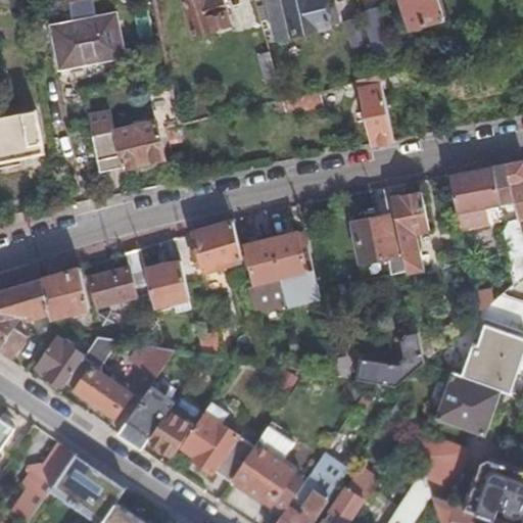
[(0,0),(0,5),(13,8),(10,0),(0,0)]
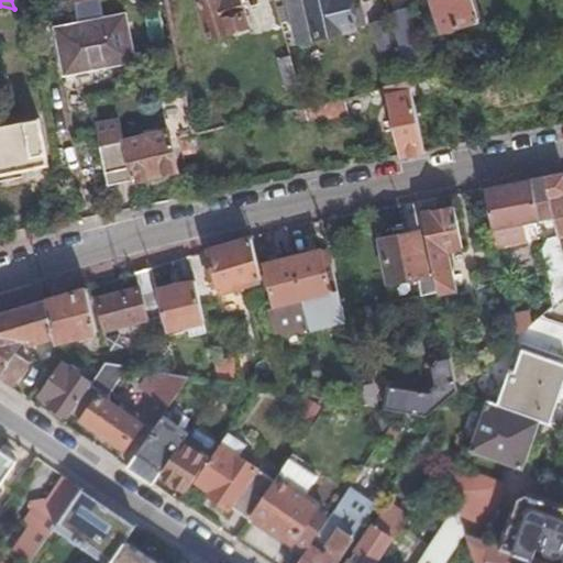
[(77,25),(54,30),(63,77),(134,64),(125,17),(103,21),(99,0),(98,0),(74,4),(77,25)]
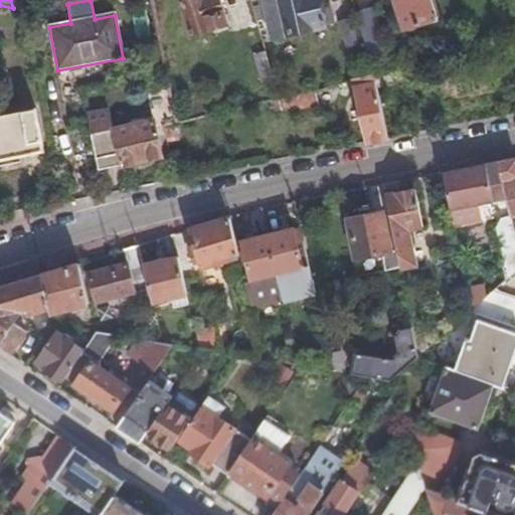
[(229,26),(219,0),(187,0),(182,2),(193,37),(229,26)]
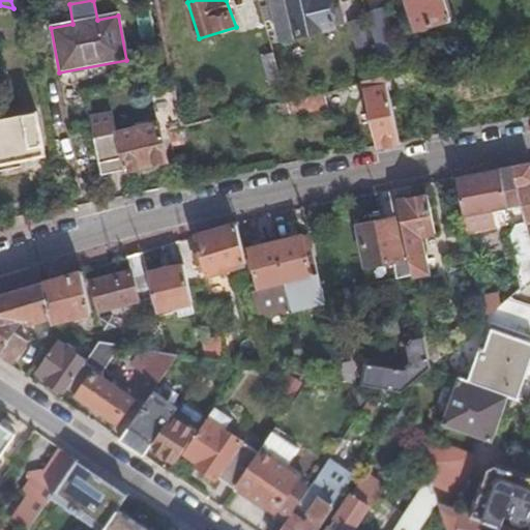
[(273,0),(285,39),(345,25),(340,4),(332,6),(330,0),(273,0)]
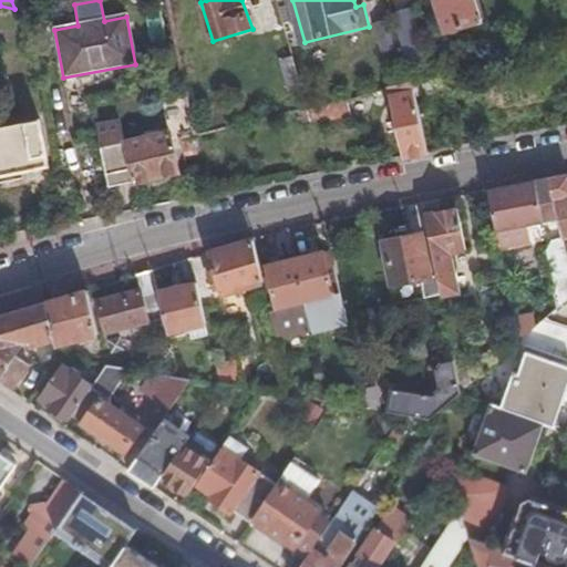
[(450,37),(486,23),(477,0),(447,0),(437,3),(450,37)]
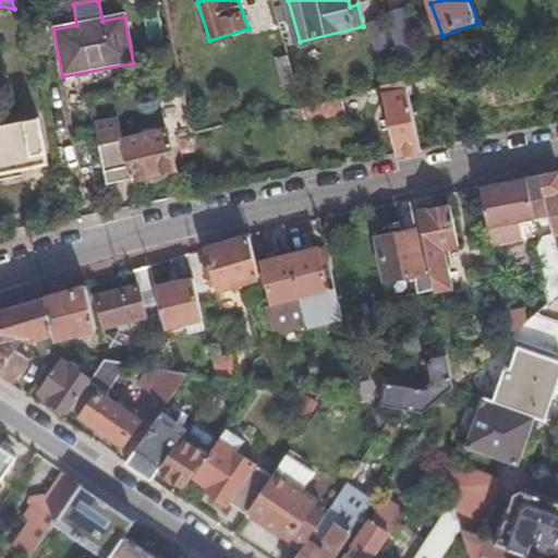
[(387,16),(408,83),(427,77),(404,10),(387,16)]
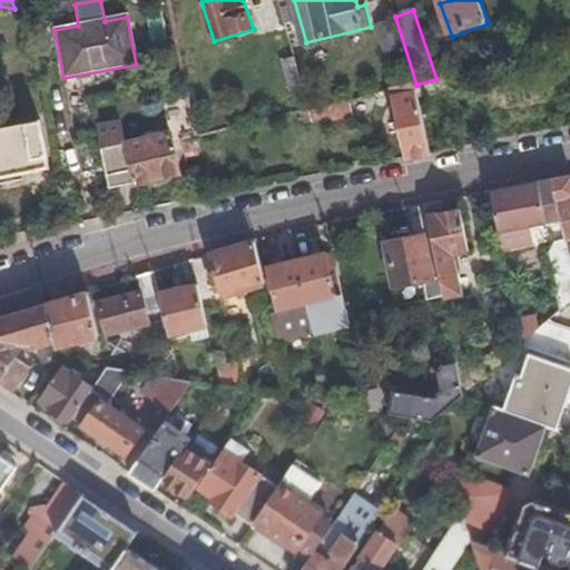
[(393,21),(377,26),(386,52),(402,48),(393,21)]
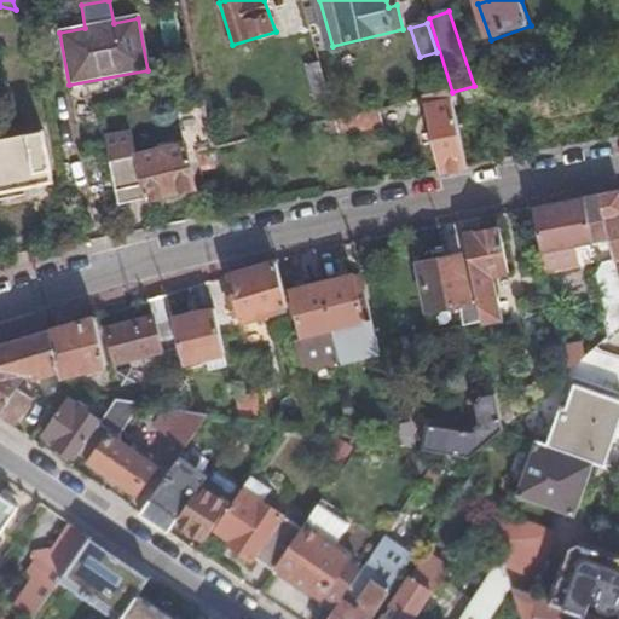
[(317,93),(330,88),(323,62),(308,67),(317,93)]
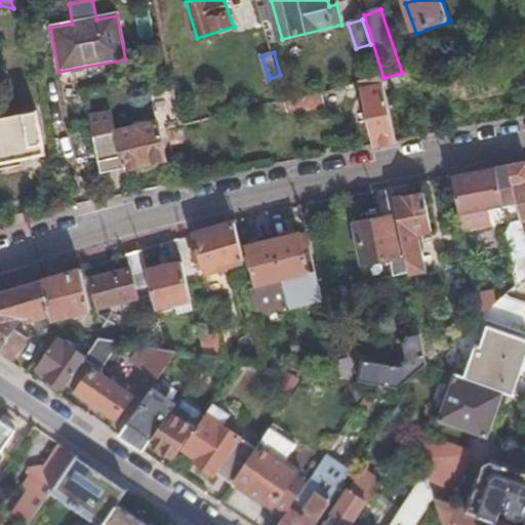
[(384,78),(363,83),(375,147),(397,143),(384,78)]
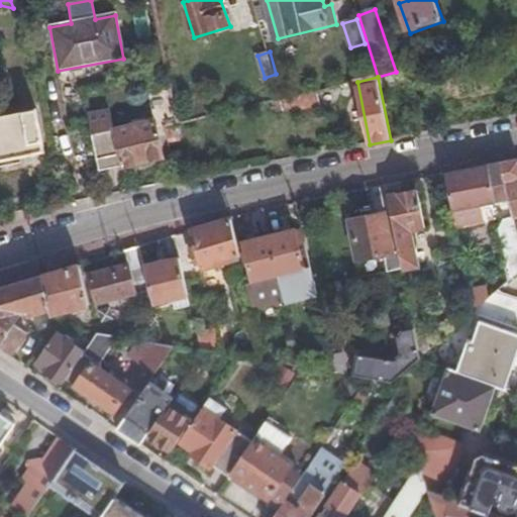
[(316,92),(284,99),(287,111),(300,108),(301,111),(320,106),(316,92)]
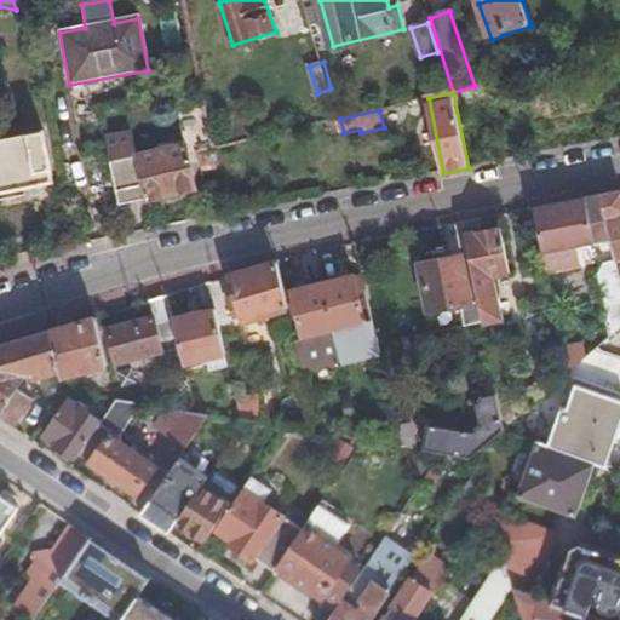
[(344,133),(340,119),(328,122),(331,137),(344,133)]
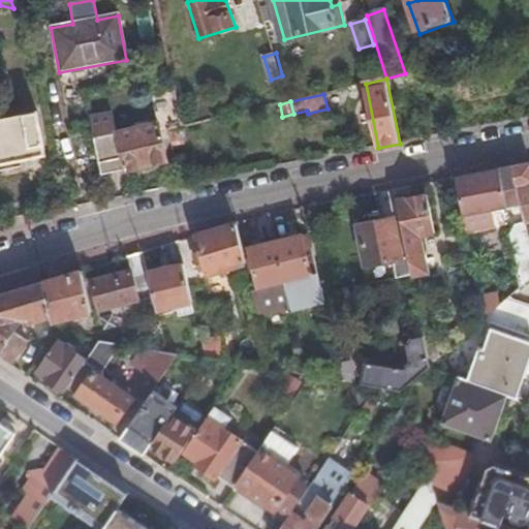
[(35,113),(0,120),(0,165),(44,157),(35,113)]
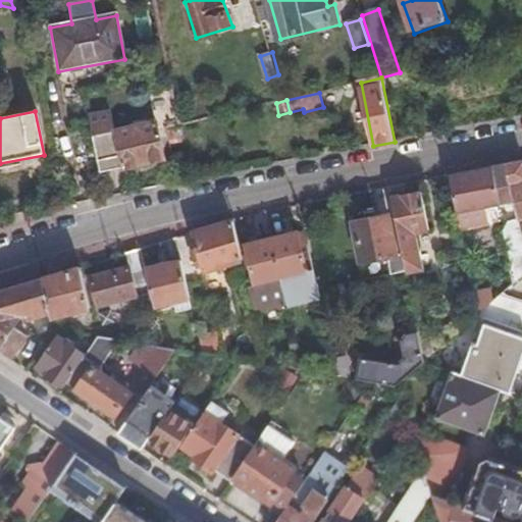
[(110,111),(88,115),(101,173),(123,168),(123,169),(164,160),(156,122),(114,132),(110,111)]
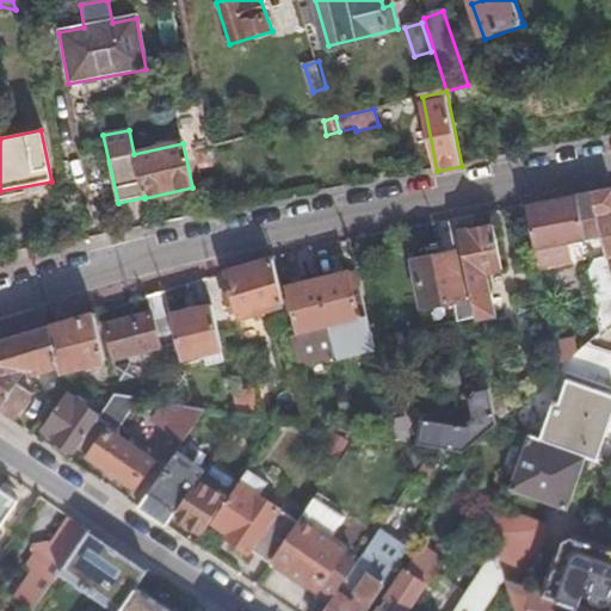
[(610,189),(592,193),(603,235),(606,253),(610,252),(610,189)]
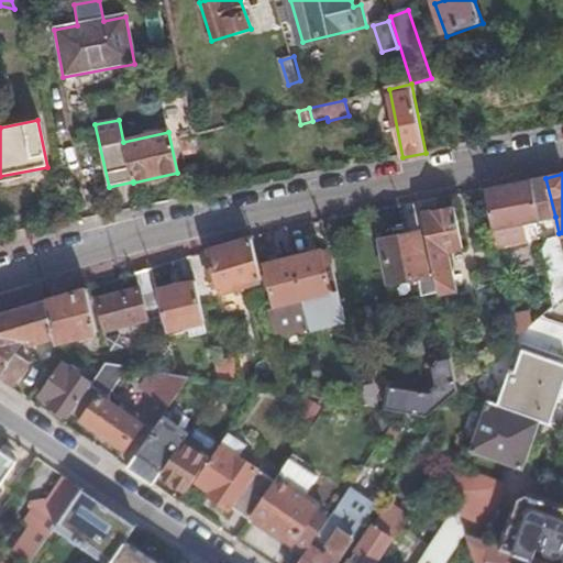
[(545,178),(485,190),(497,246),(512,242),(510,225),(555,217),(545,178)]
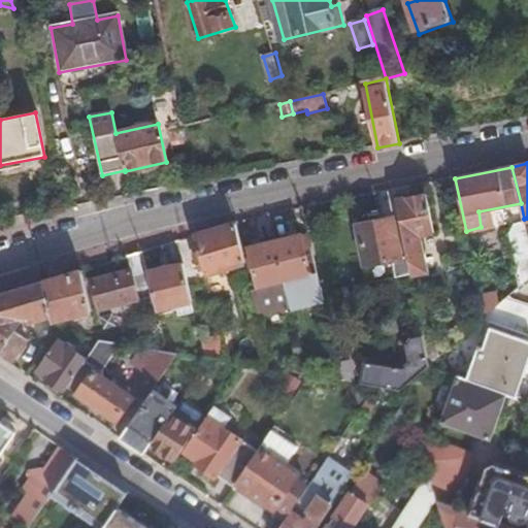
[(393,191),(410,275),(413,281),(430,276),(427,256),(424,257),(420,238),(431,235),(421,185),(393,191)]
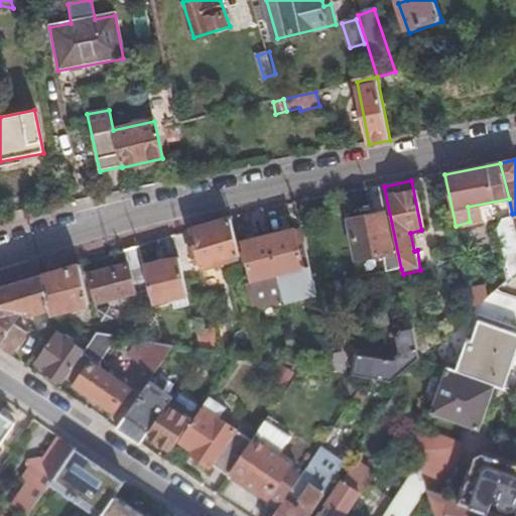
[(384,255),(388,272),(401,269),(384,186),(366,190),(371,214),(351,219),(359,261),(384,255)]
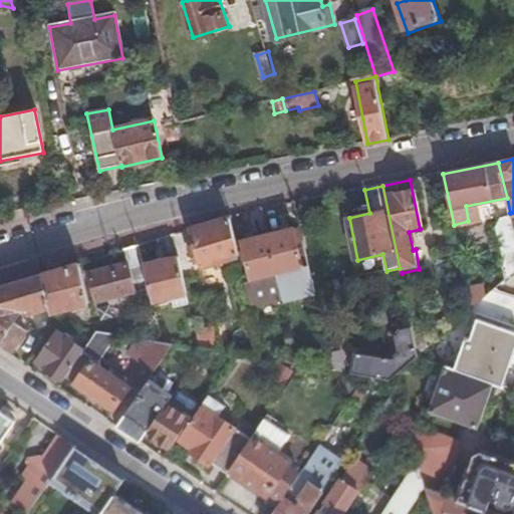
[(231,217),(190,230),(198,267),(239,259),(231,217)]
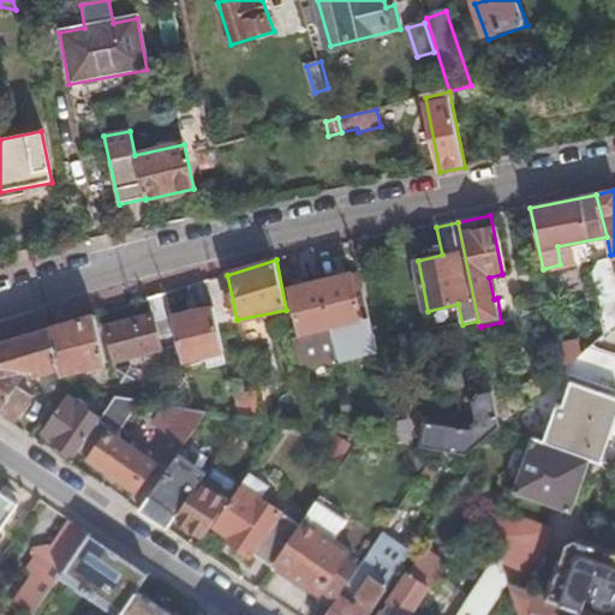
[(614,279),(611,261),(599,263),(597,273),(598,305),(605,315),(607,333),(614,324),(614,279)]
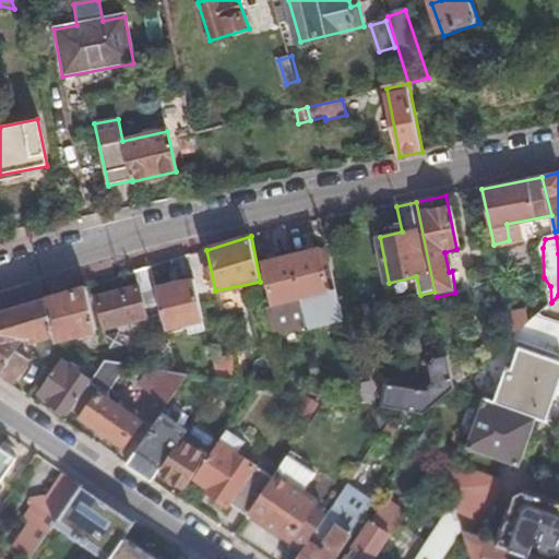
[(325,249),(292,257),(307,321),(341,313),(325,249)]
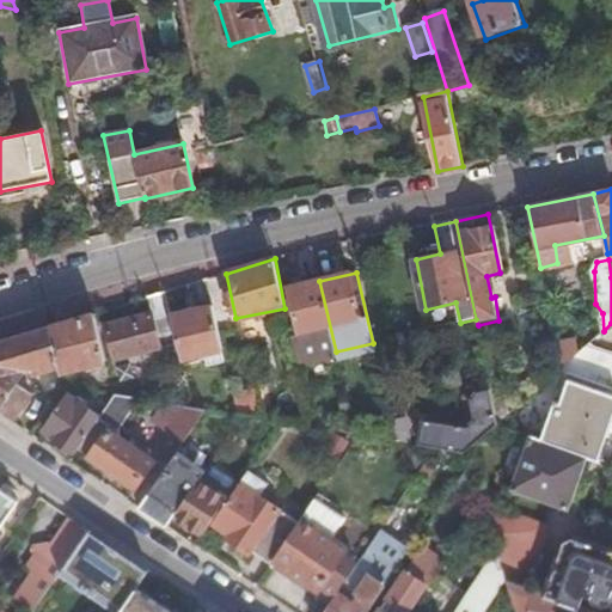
[(319,281),(317,282),(332,352),(336,352),(319,281)]
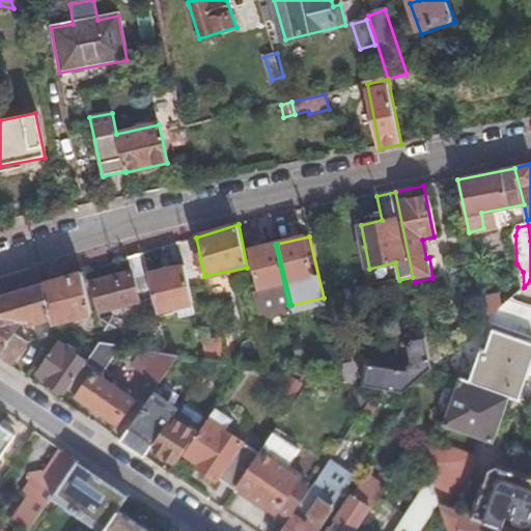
[(288,305),(275,245),(251,250),(250,250),(266,315),(290,310),(288,305)]
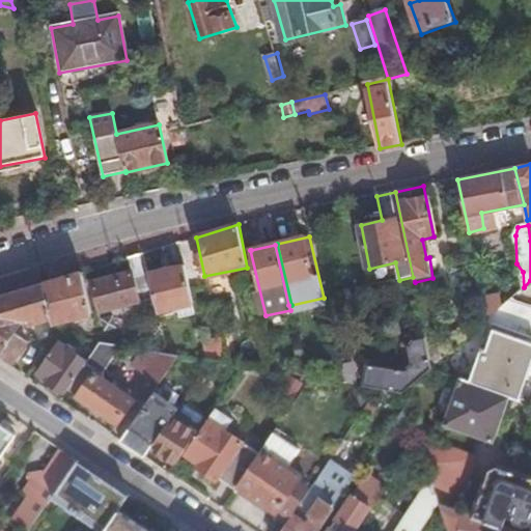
[(145,253),(128,259),(131,275),(94,284),(101,310),(156,297),(150,278),(145,253)]
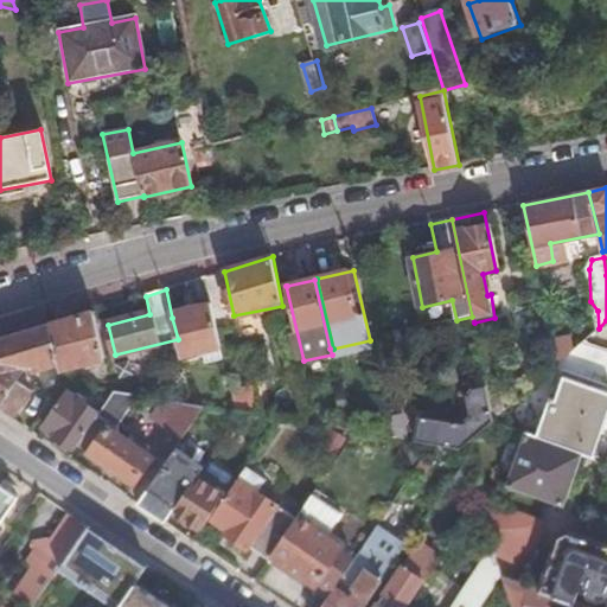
[(172,318),(178,339),(181,356),(200,351),(204,364),(222,359),(219,346),(209,308),(172,318)]
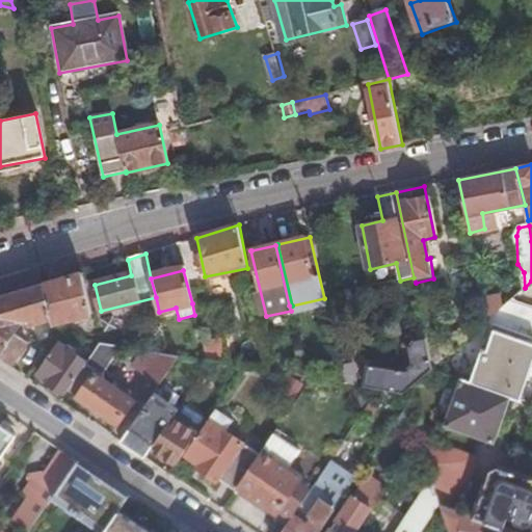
[(84,272),(45,285),(51,312),(55,324),(95,314),(84,272)]
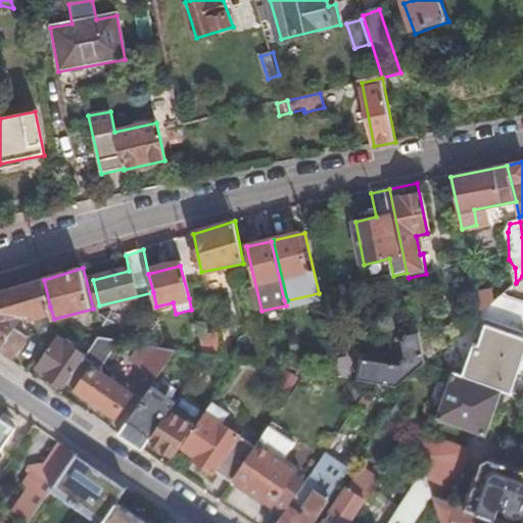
[(50,306),(44,280),(0,293),(0,350),(14,360),(31,336),(17,329),(18,315),(28,312),(30,318),(46,314),(45,307),(50,306)]
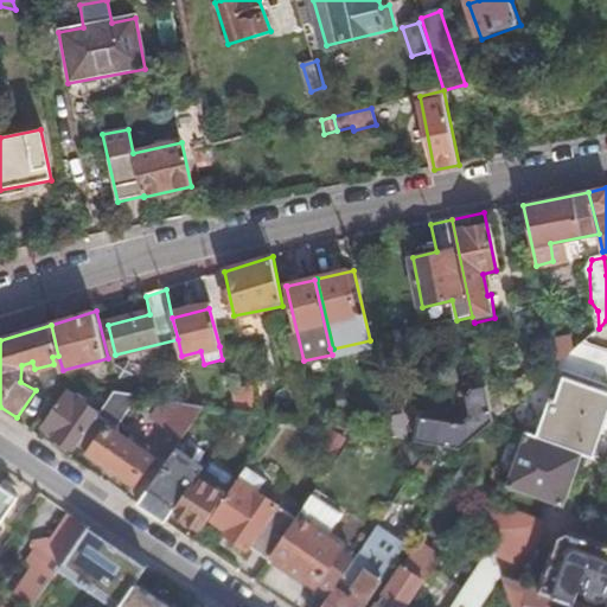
[(570,337),(551,339),(557,365),(574,349),(570,337)]
